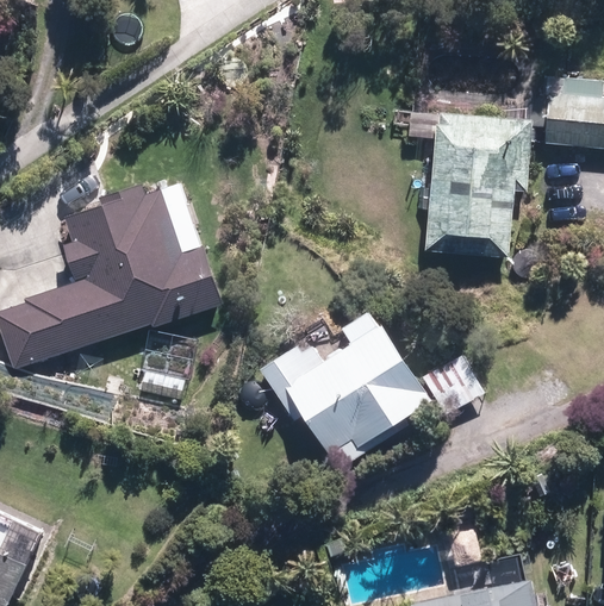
[(603,85),(546,80),(539,145),(603,151),(603,85)]
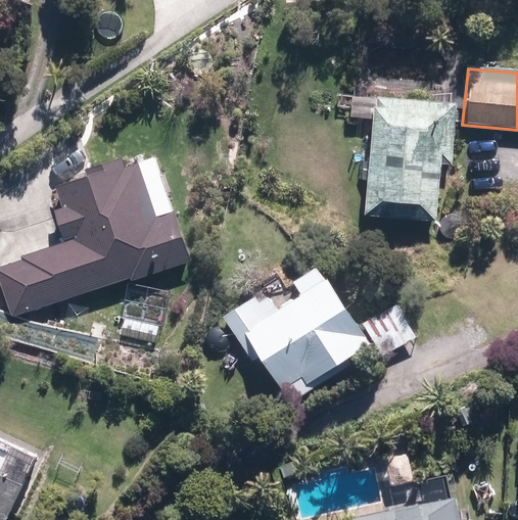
[(458,104),(373,98),(365,214),(441,219),(444,163),(454,164),(458,104)]
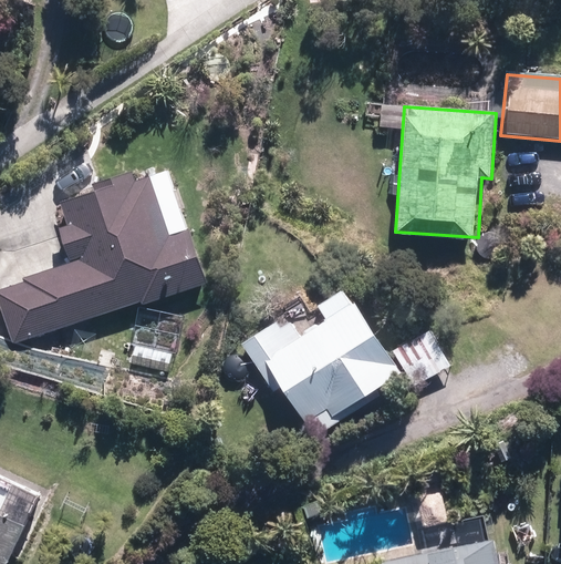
[(0,309),(11,344),(206,279),(190,232),(172,237),(147,165),(50,197),(71,262),(0,284),(0,309)]
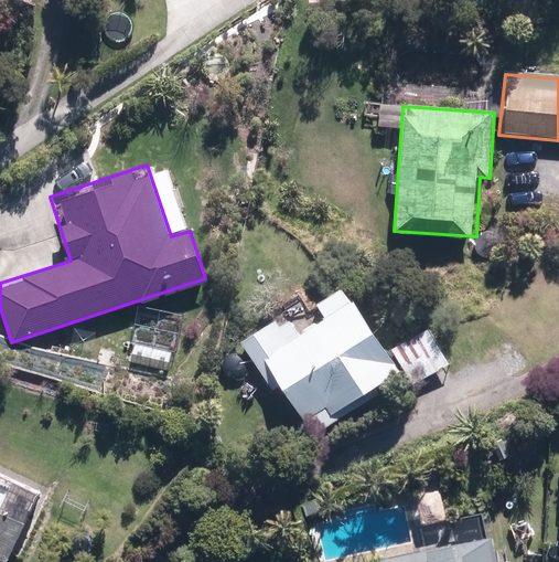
[(283,311),(239,340),(272,392),(285,384),(318,437),(404,381),(406,385),(440,363),(420,331),(386,353),(346,292),(321,307),(329,320),(300,338),(283,311)]
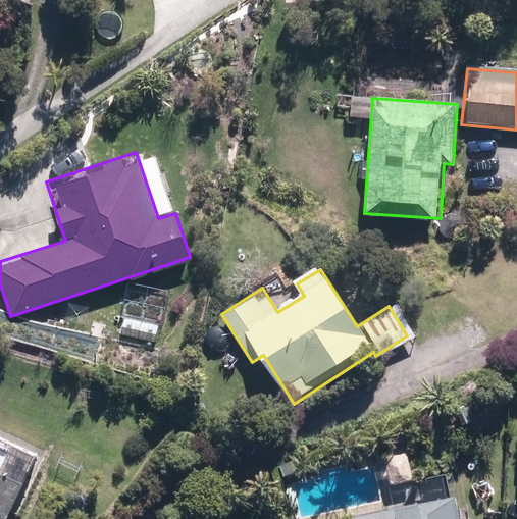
[(8,518),(35,463),(15,454),(6,474),(0,471),(0,518),(8,518)]
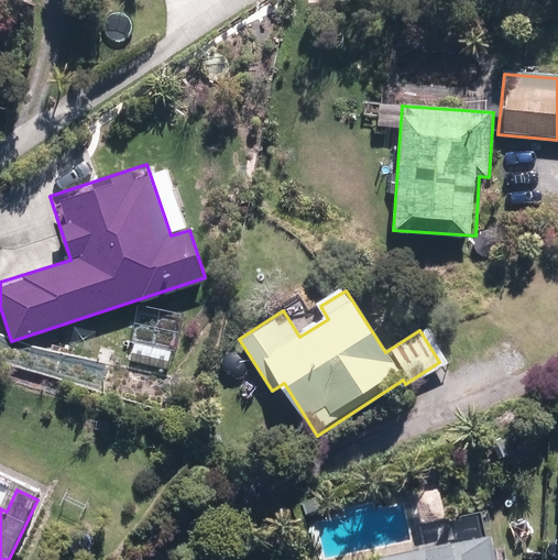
[(492,559),(487,535),(387,559),(492,559)]
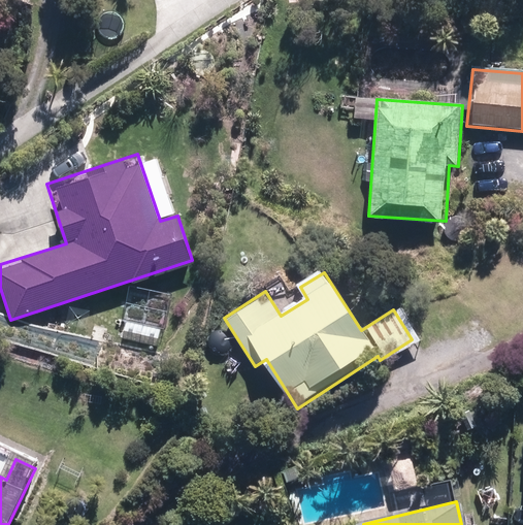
All buildings are outlined.
